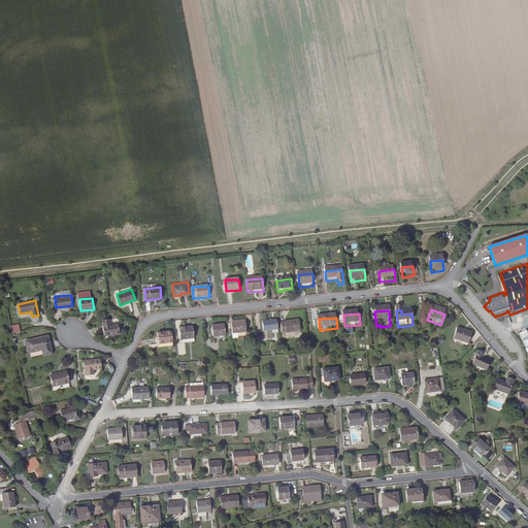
[(232,324),(234,340),(242,339),(241,334),(248,334),(246,323),(232,324)]
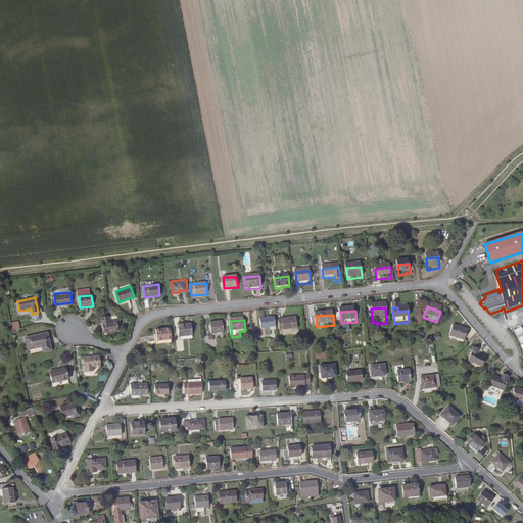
[(259,321),(260,330),(275,329),(275,320),(259,321)]
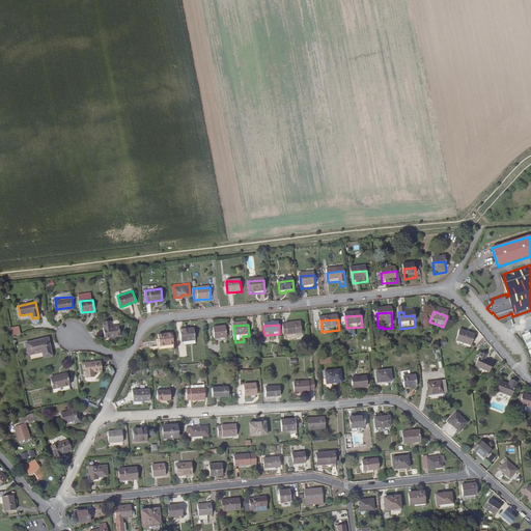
[(118,326),(111,327),(103,328),(105,337),(120,335),(118,326)]
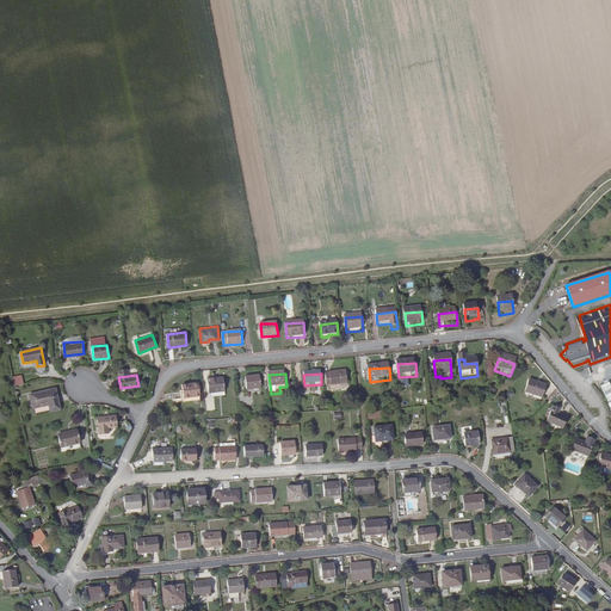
[(326,388),(326,394),(347,392),(347,387),(346,375),(325,376),(326,388)]
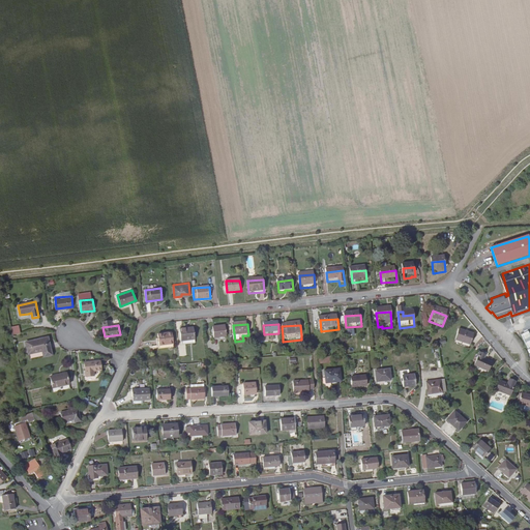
[(18,327),(10,328),(12,335),(20,334),(18,327)]
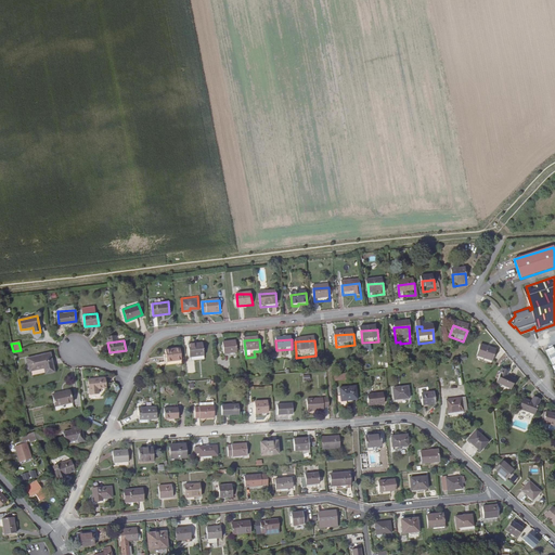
[(223,344),(224,355),(237,353),(236,343),(223,344)]
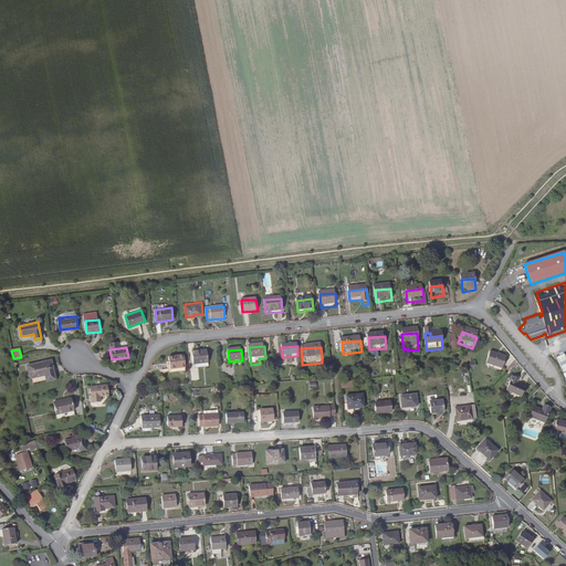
[(194,352),(195,365),(209,363),(208,350),(194,352)]
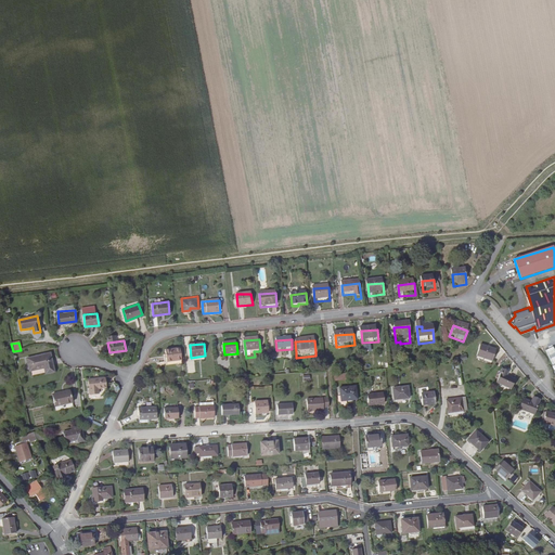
[(165,355),(165,364),(182,362),(181,348),(167,349),(167,355),(165,355)]
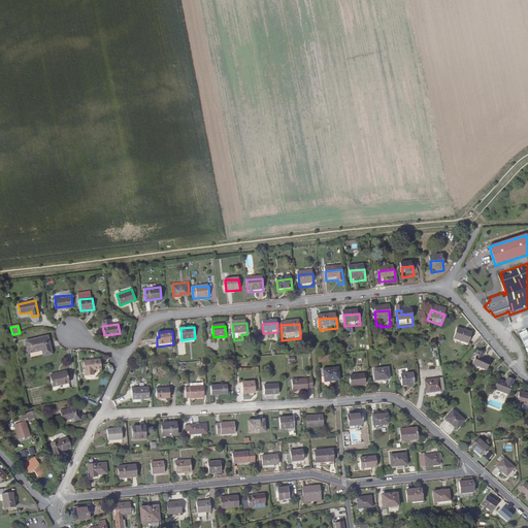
[(458,332),(453,341),(467,349),(471,338),(458,332)]
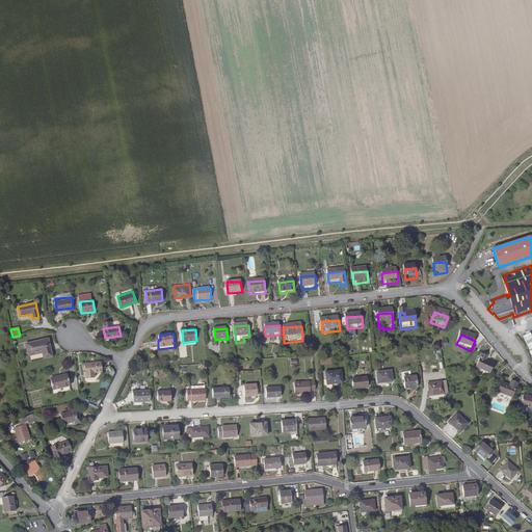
[(26,344),(29,355),(43,353),(45,358),(52,357),(48,340),(26,344)]
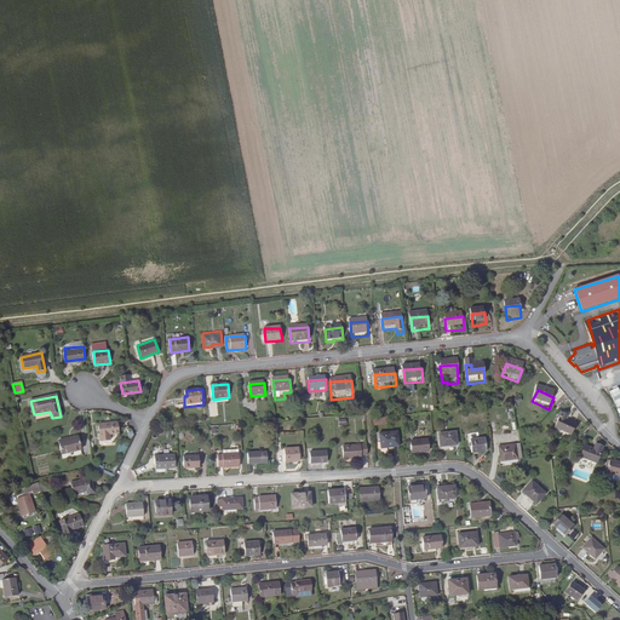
[(564,415),(556,430),(572,438),(577,429),(567,423),(569,419),(564,415)]
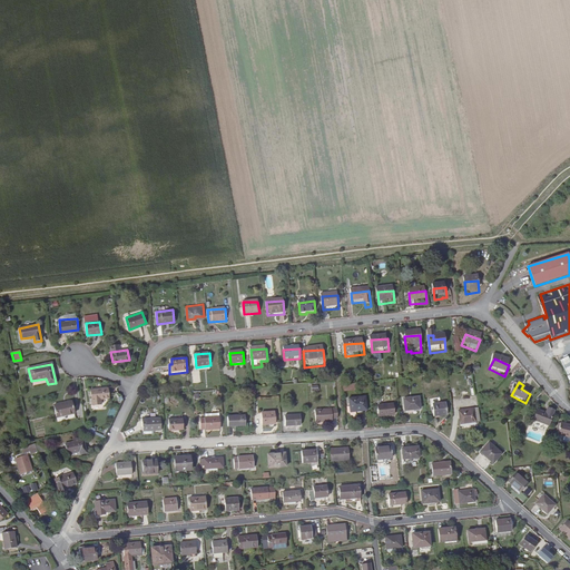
[(100,399),(102,397),(108,397),(107,387),(90,390),(92,404),(100,403),(100,399)]
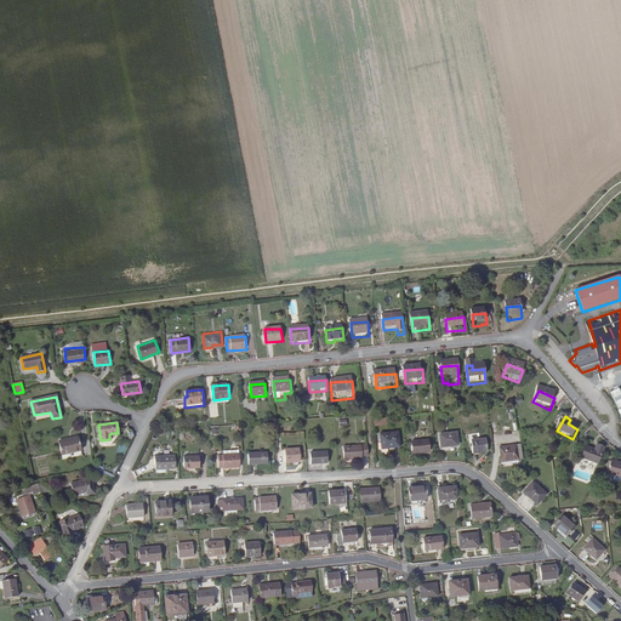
[(379,433),(381,449),(398,446),(397,432),(379,433)]
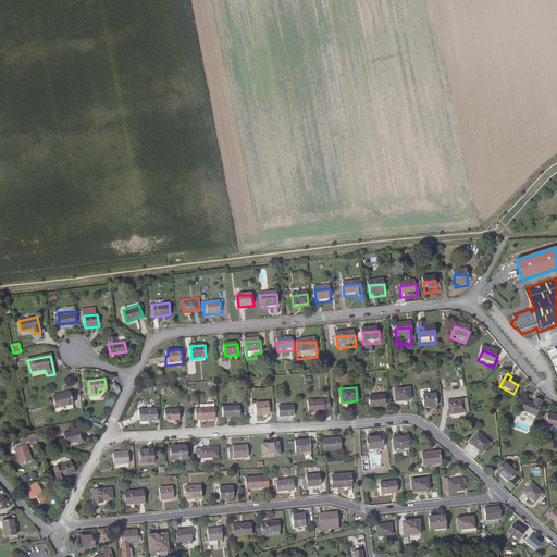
[(408,398),(407,387),(393,388),(394,399),(408,398)]
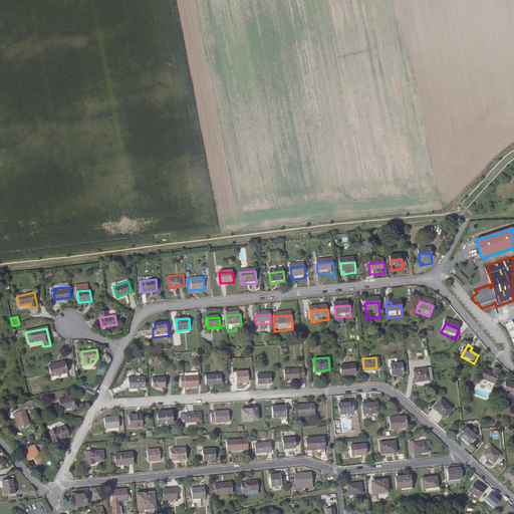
[(389,363),(390,373),(402,372),(401,362),(389,363)]
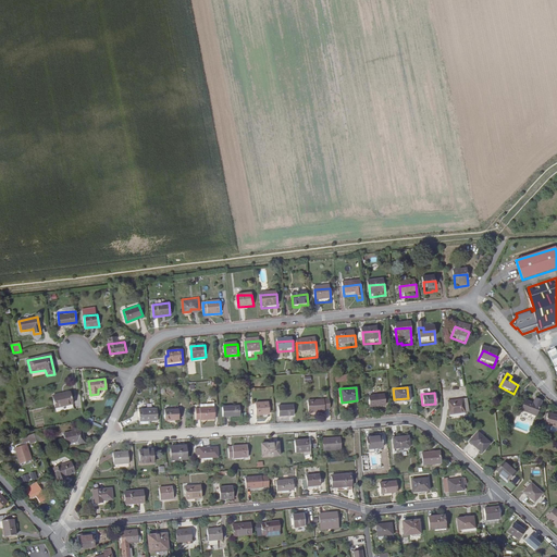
[(368,395),(369,406),(384,405),(383,394),(368,395)]
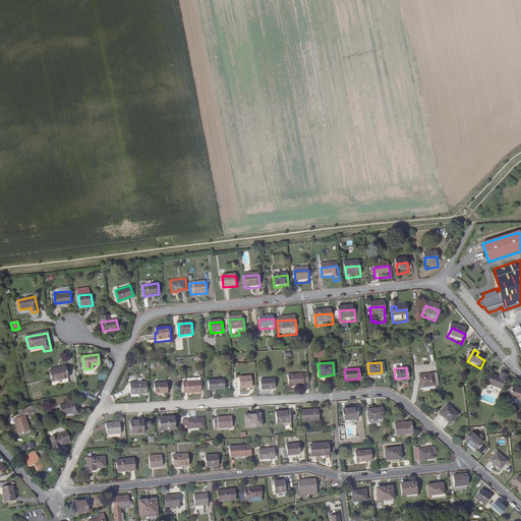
[(50,372),(53,384),(69,381),(67,369),(50,372)]
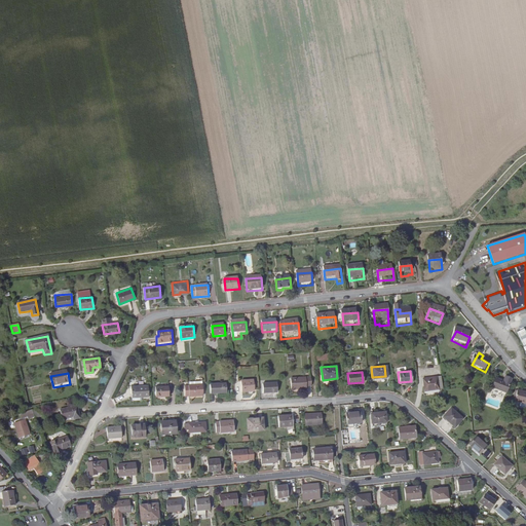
[(424,390),(443,387),(442,386),(442,383),(441,375),(422,378),(424,390)]
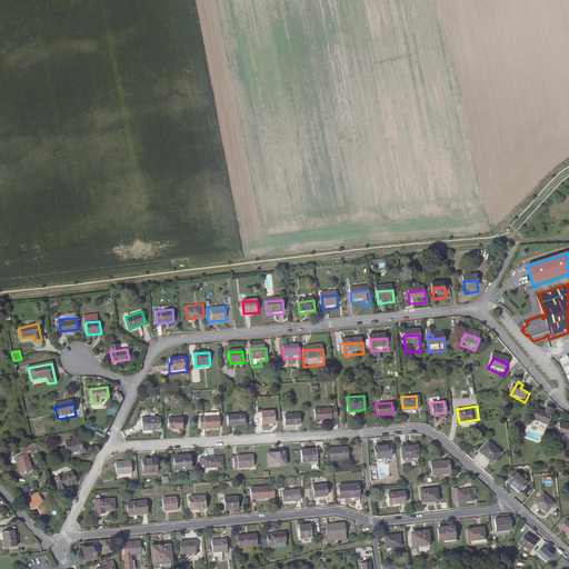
[(330,417),(336,416),(335,407),(312,408),(313,420),(330,419),(330,417)]
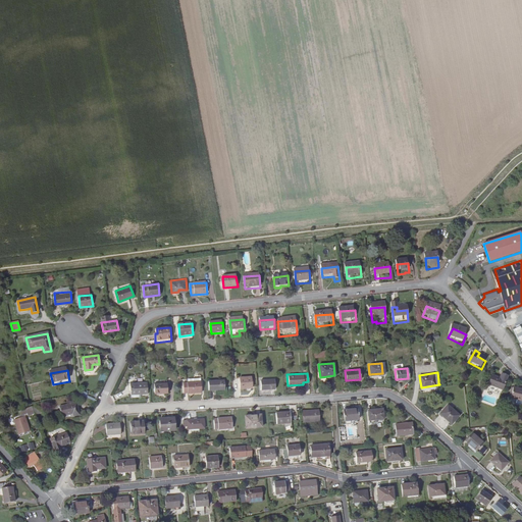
[(490,377),(487,386),(502,390),(506,377),(500,375),(499,379),(490,377)]
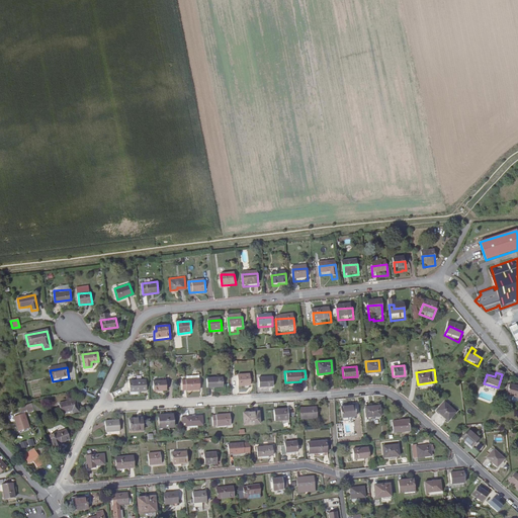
[(237,374),(238,385),(250,384),(250,379),(251,379),(251,373),(237,374)]
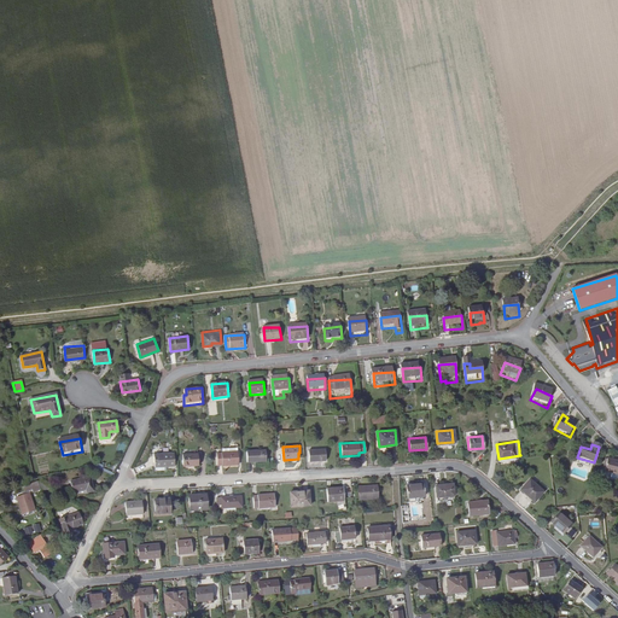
[(309,450),(309,461),(326,460),(326,449),(309,450)]
